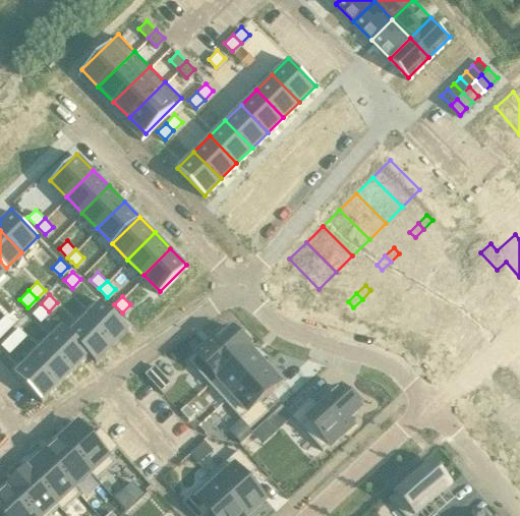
[(101,299),(84,317),(111,343),(128,327),(101,299)]
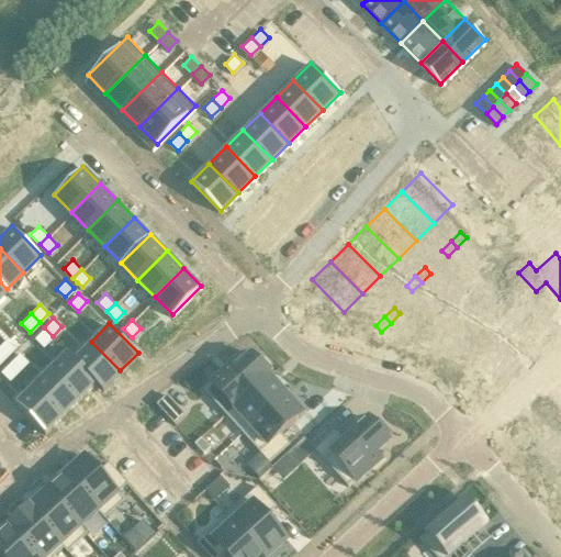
[(44,327),(35,336),(43,345),(53,336),(44,327)]
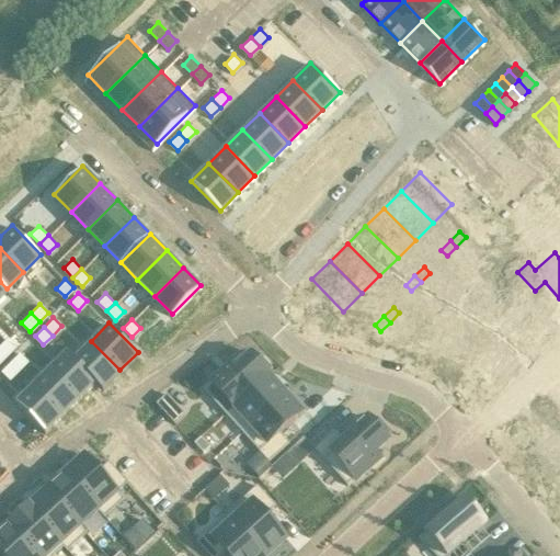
[(6,338),(0,343),(0,350),(6,355),(14,345),(6,338)]
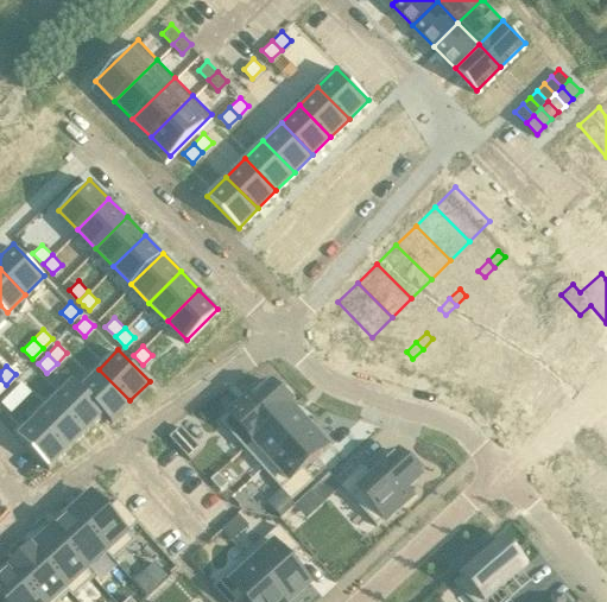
[(81,386),(80,387),(103,411),(111,419),(130,400),(99,369),(81,386)]
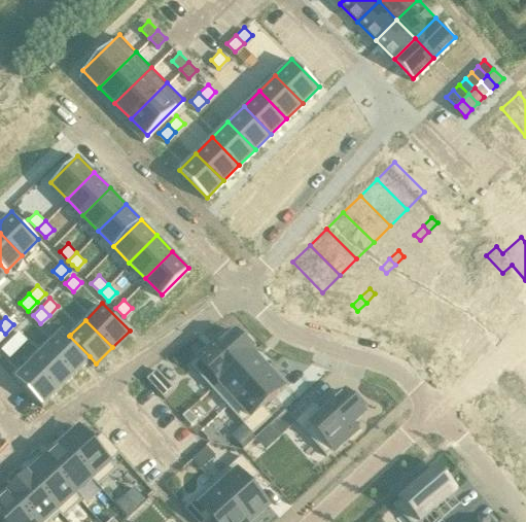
[(64,327),(46,344),(74,372),(90,356),(69,336),(70,335),(64,327)]
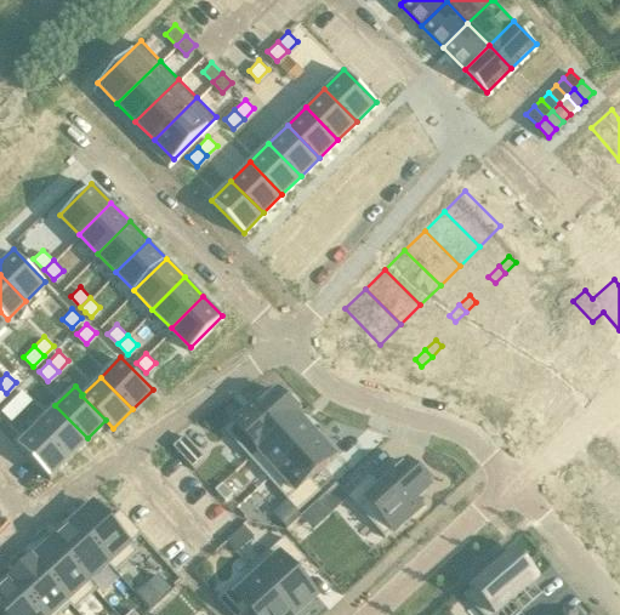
[(22,388),(11,398),(21,408),(30,398),(22,388)]
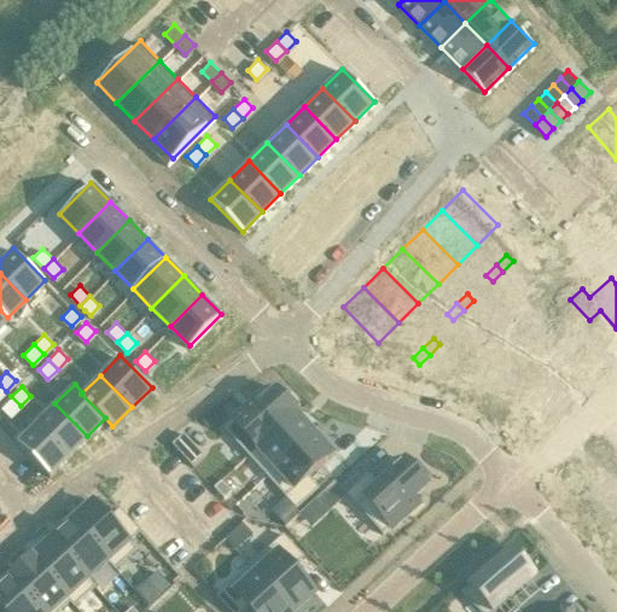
[(243,406),(222,425),(248,453),(295,411),(296,411),(297,409),(292,406),(296,402),(284,388),(280,391),(275,386),(274,388),(248,412),(243,406)]
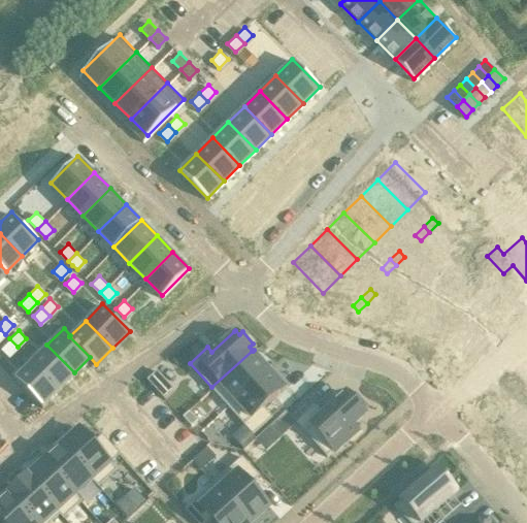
[(9,338),(1,348),(9,355),(18,347),(9,338)]
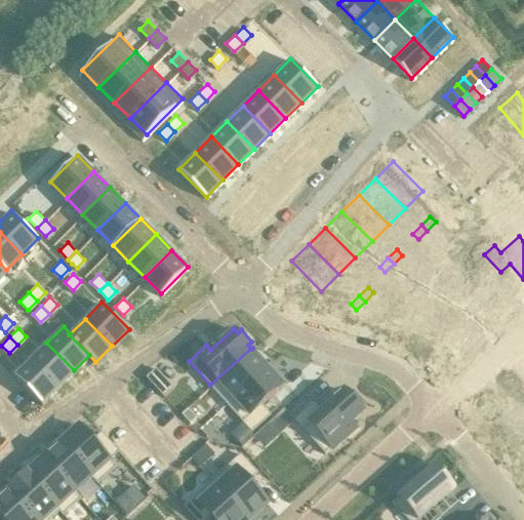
[(46,343),(31,358),(58,386),(74,370),(46,343)]
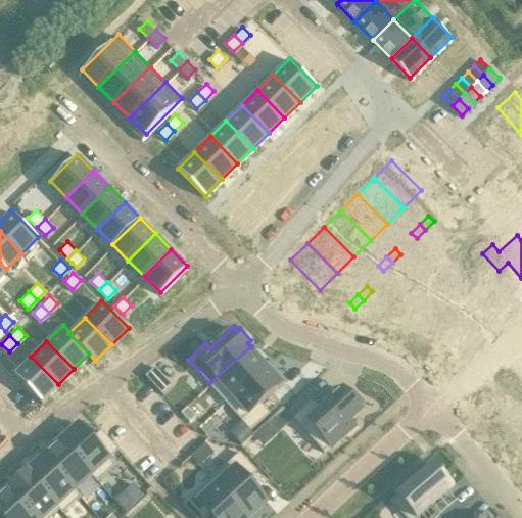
[(249,347),(209,383),(225,401),(265,364),(250,347),(249,347)]
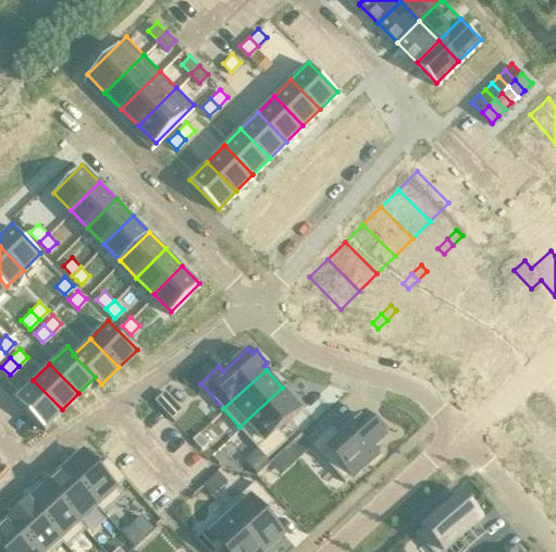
[(555,378),(545,388),(555,400),(555,403),(548,409),(555,417),(555,378)]
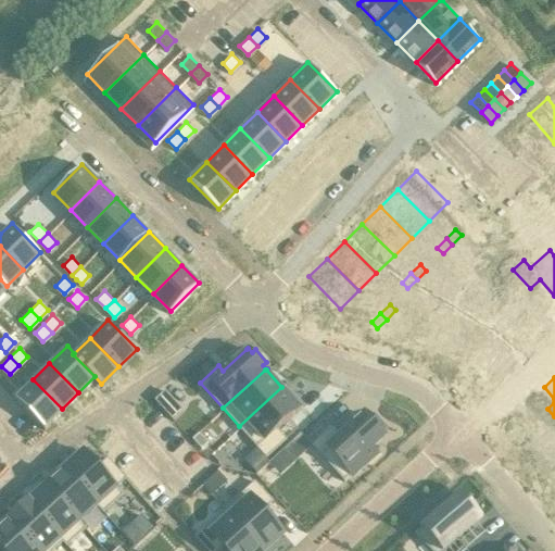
[(33,379),(15,397),(43,426),(62,409),(33,379)]
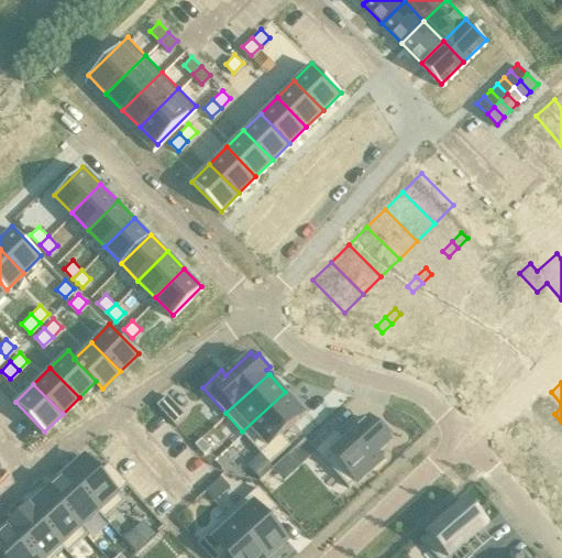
[(166,392),(156,402),(175,423),(185,413),(166,392)]
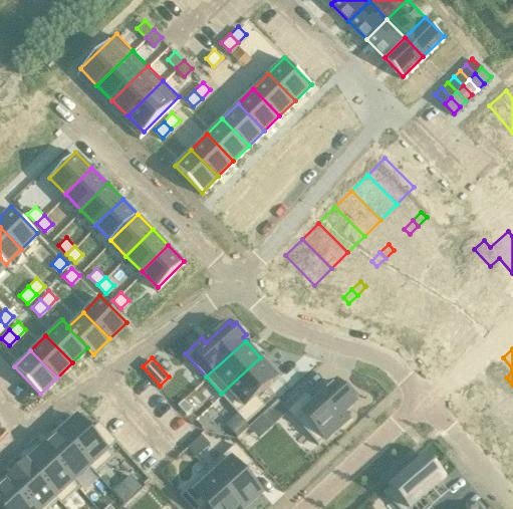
[(260,357),(221,394),(245,421),(264,404),(256,395),(277,375),(275,374),(260,357)]
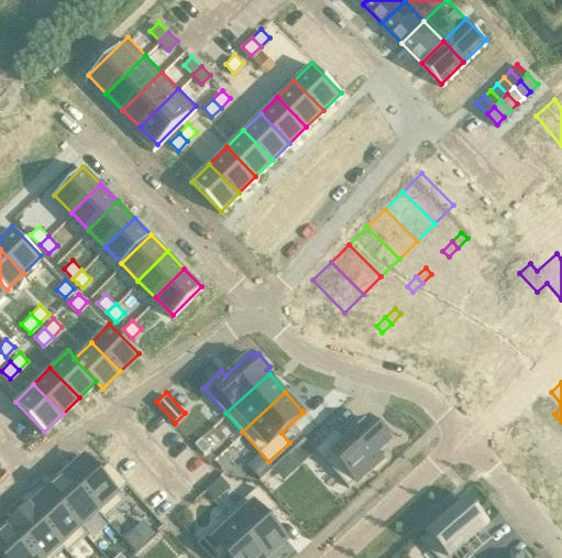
[(335,429),(315,448),(348,484),(371,463),(366,458),(388,438),(384,435),(387,431),(376,418),(373,422),(368,417),(344,439),(335,429)]
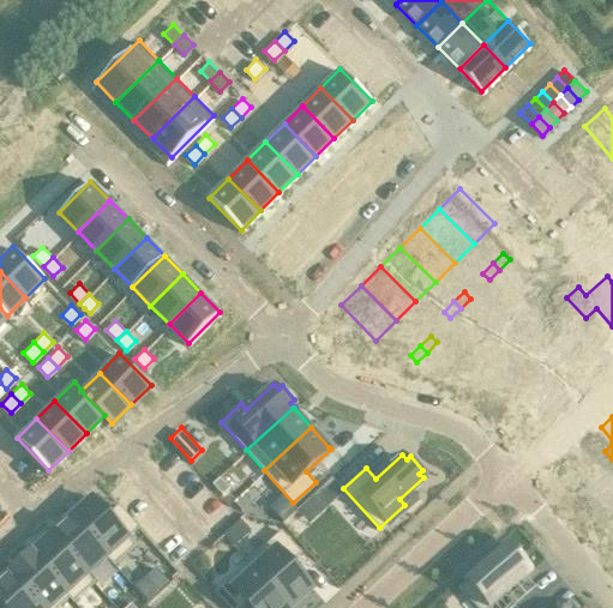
[(220,474),(212,481),(222,491),(229,485),(220,474)]
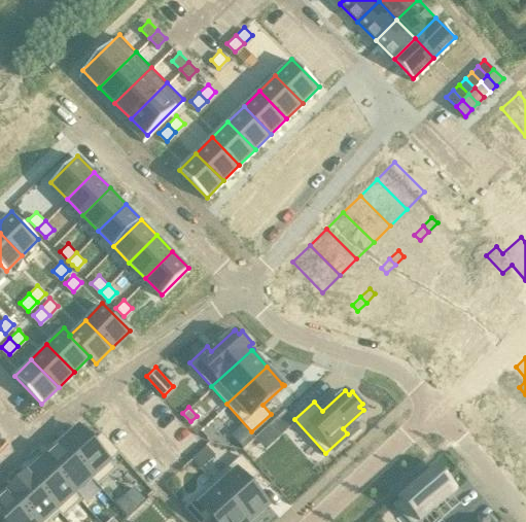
[(79,426),(62,443),(92,475),(91,476),(97,483),(116,466),(109,459),(118,450),(102,431),(92,440),(79,426)]
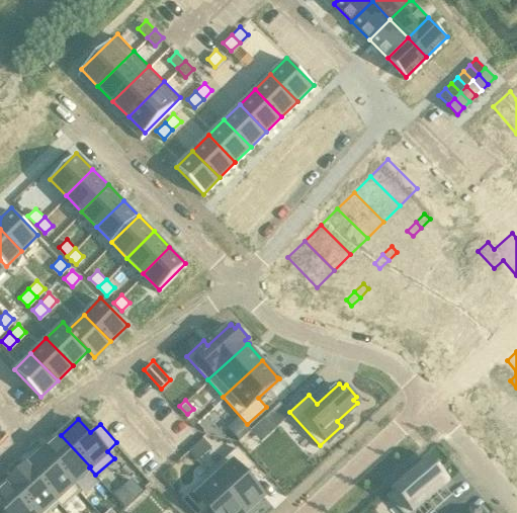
[(61,435),(44,450),(73,483),(73,482),(89,467),(90,466),(61,435)]
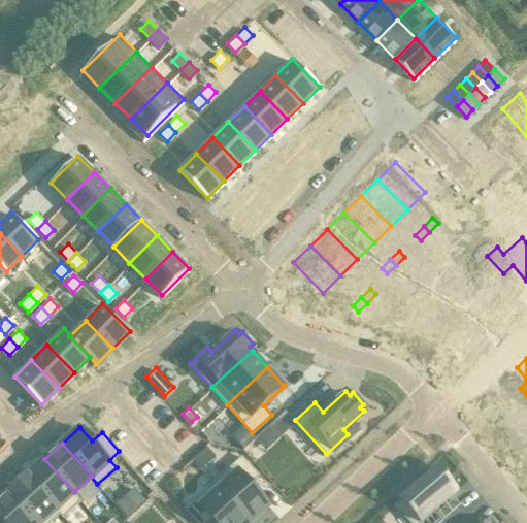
[(241,454),(212,480),(252,522),(266,511),(263,508),(268,502),(250,482),(259,474),(241,454)]
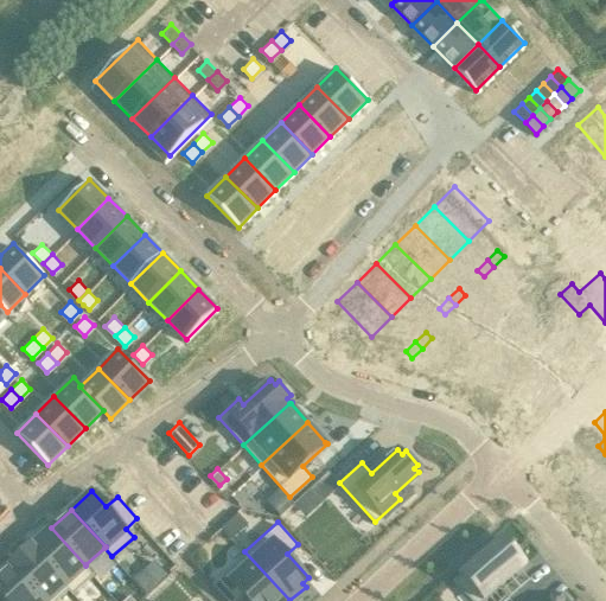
[(51,528),(31,545),(69,588),(68,589),(72,593),(94,573),(85,564),(85,566),(51,528)]
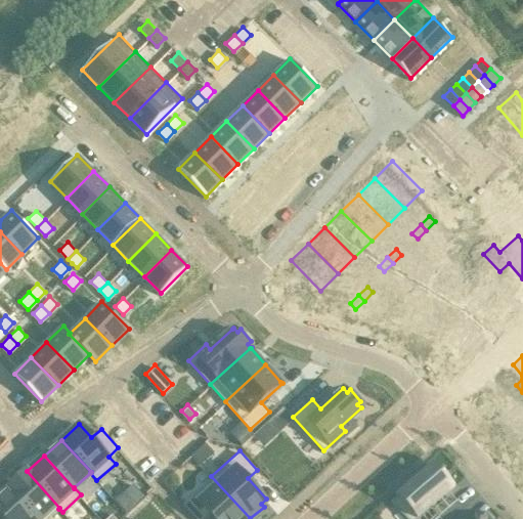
[(432,462),(391,499),(408,518),(432,518),(439,514),(430,504),(451,484),(432,462)]
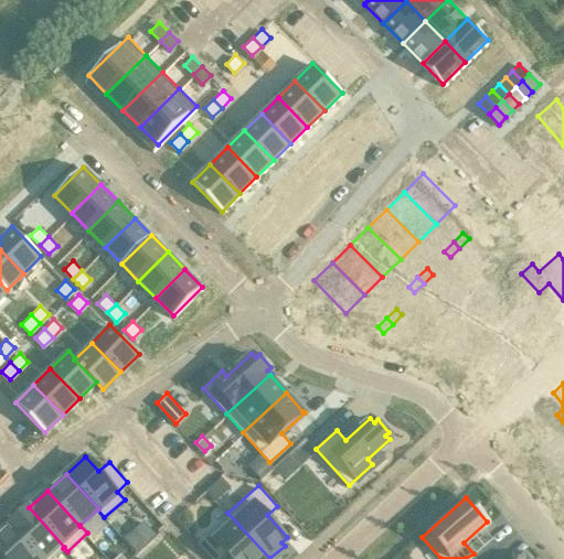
[(29,507),(10,524),(41,558),(50,558),(63,548),(64,547),(29,507)]
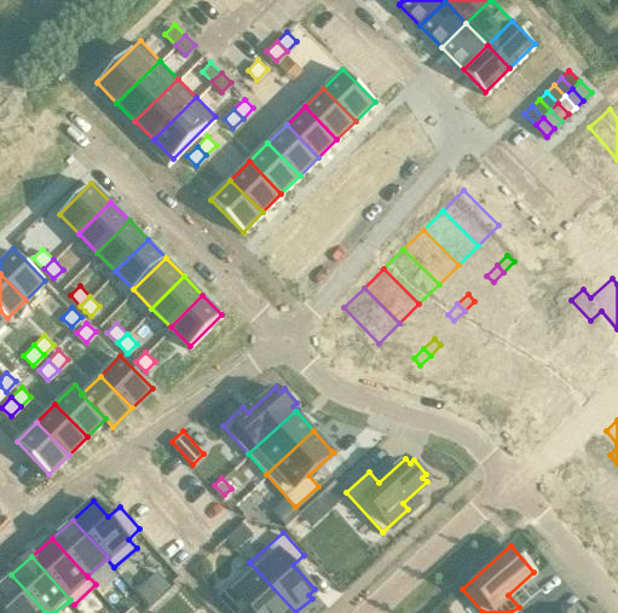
[(295,612),(249,562),(215,593),(234,612),(238,612),(248,606),(254,612),(295,612)]
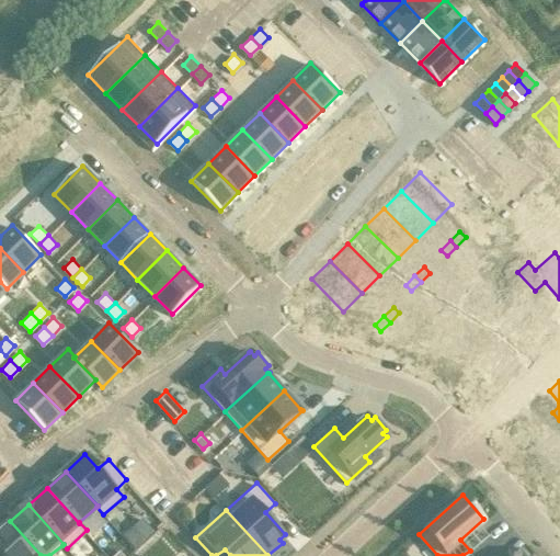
[(141,515),(122,534),(134,546),(152,528),(141,515)]
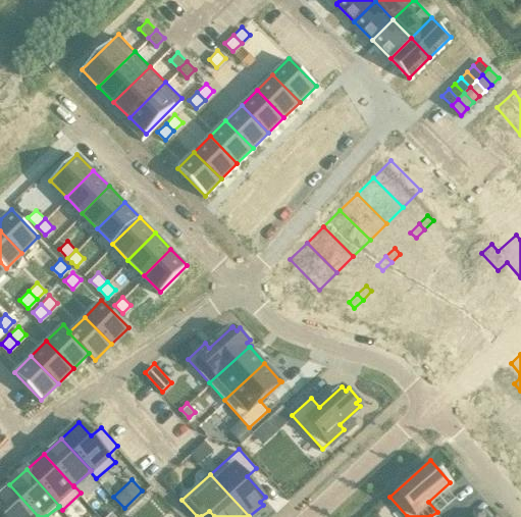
[(38,516),(9,484),(0,493),(0,511),(3,515),(0,516),(38,516)]
